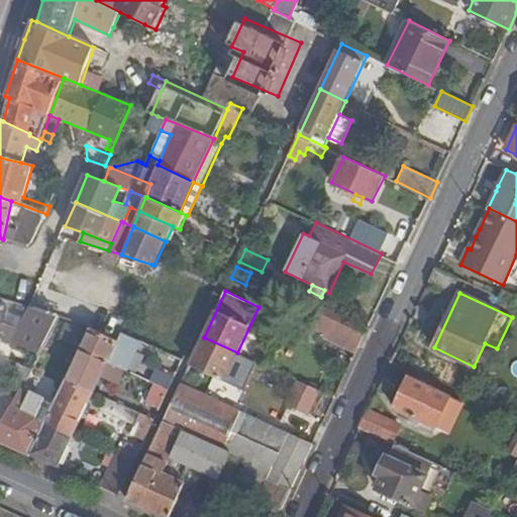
[(315,303),(306,321),(328,332),(337,314),(315,303)]
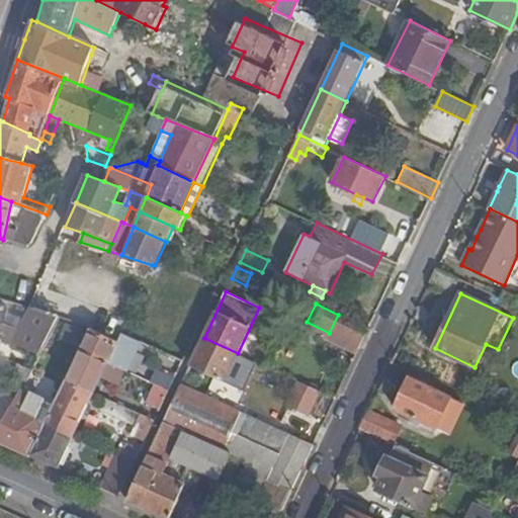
[(0,306),(0,337),(41,353),(60,318),(40,311),(36,316),(22,307),(13,327),(4,324),(9,309),(0,306)]
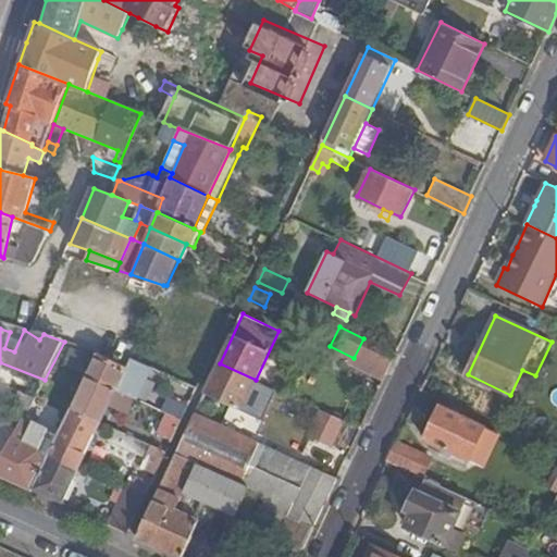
[(353,359),(387,374),(397,354),(363,338),(354,358),(353,359)]
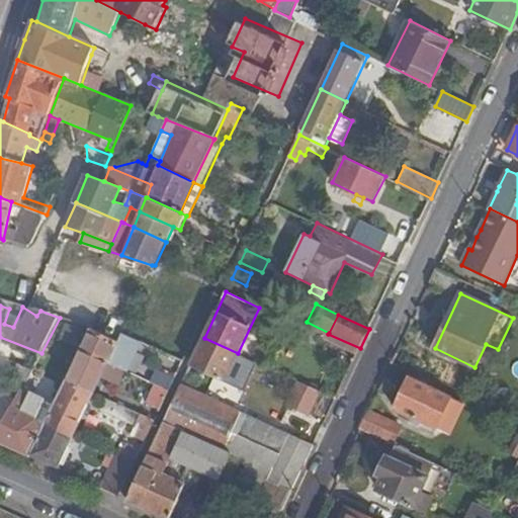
[(127,372),(142,342),(120,332),(118,336),(91,327),(80,350),(109,363),(127,372)]
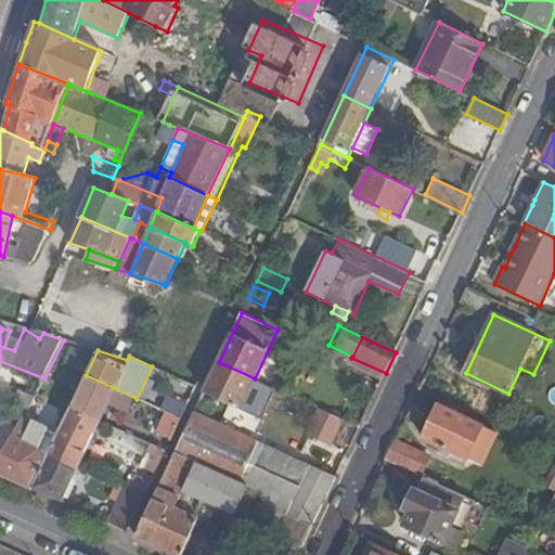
[(255,378),(219,362),(205,391),(242,409),(255,378)]
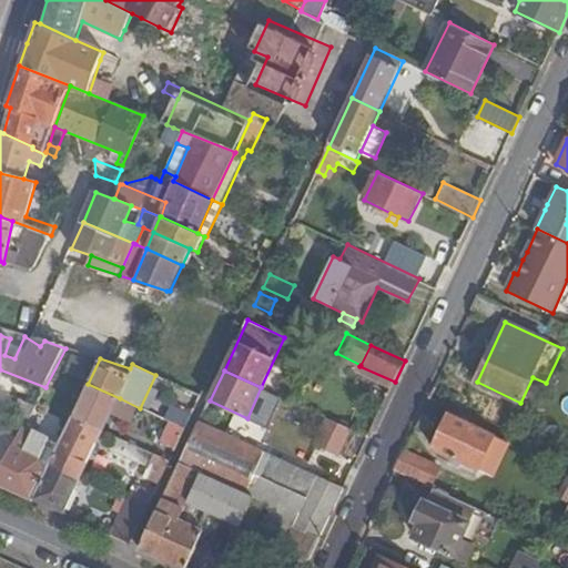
[(72,417),(103,432),(120,398),(88,384),(72,417)]
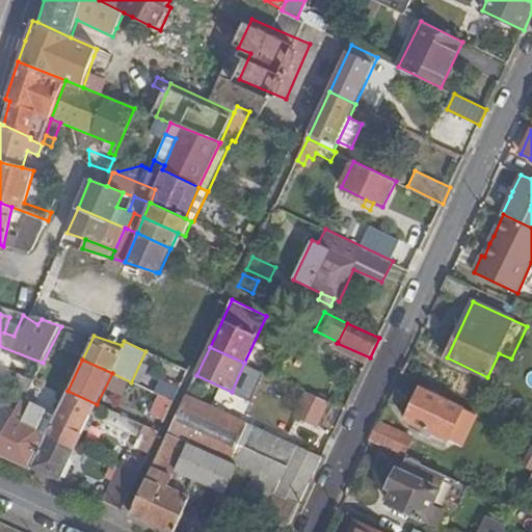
[(12,390),(7,388),(5,394),(22,402),(22,401),(33,378),(19,374),(12,390)]
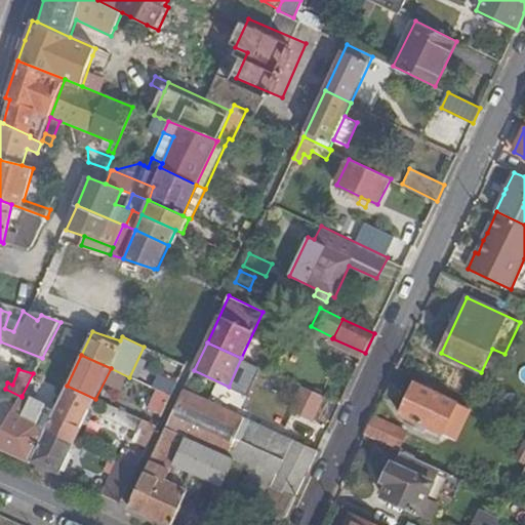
[(159,391),(171,396),(175,388),(156,378),(151,387),(159,391)]
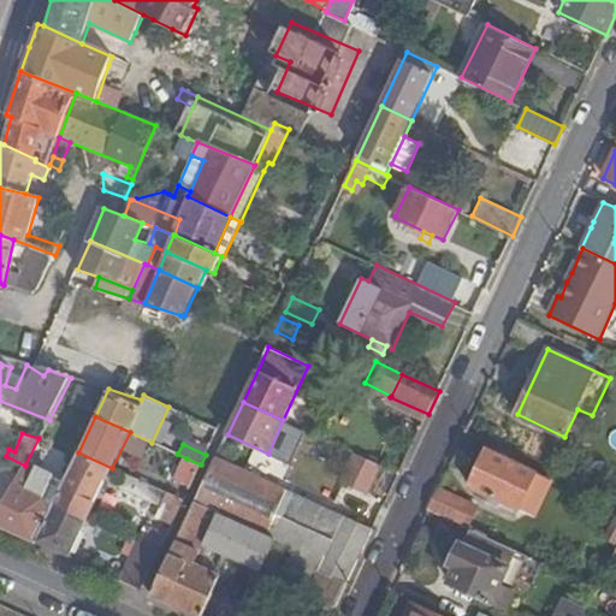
[(537,516),(552,481),(487,451),(472,486),(537,516)]
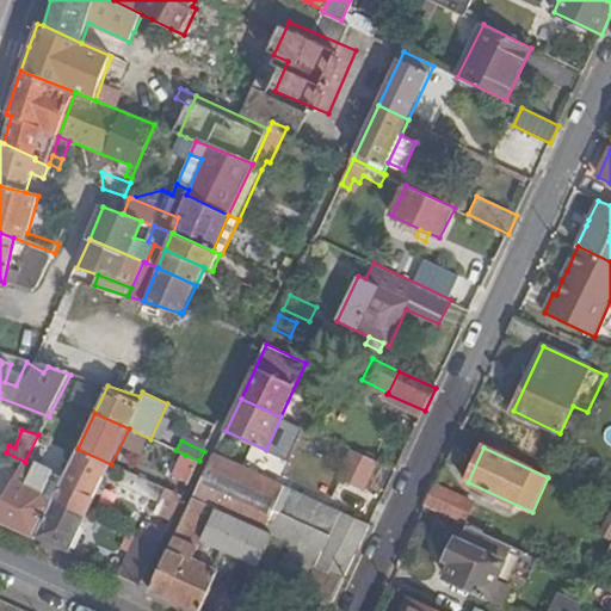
[(65,477),(55,499),(87,514),(111,464),(78,449),(65,477)]
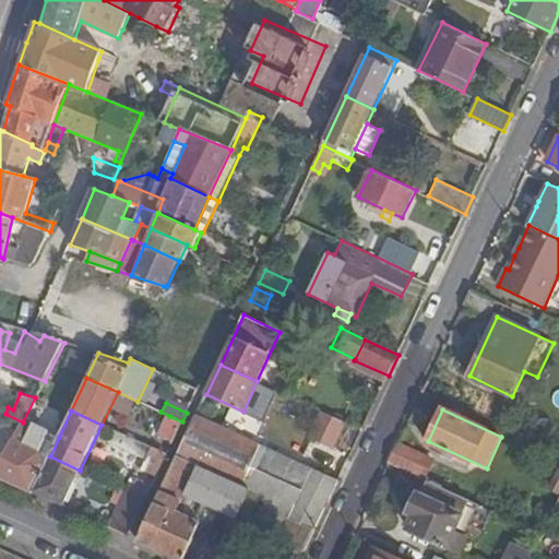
[(330,447),(342,421),(324,414),(312,438),(330,447)]
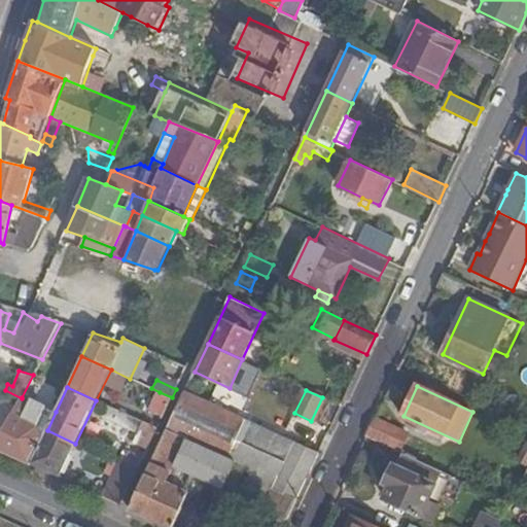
[(130,510),(168,526),(172,526),(188,495),(194,494),(204,490),(212,482),(224,487),(235,464),(245,469),(277,485),(275,489),(297,499),(319,453),(186,391),(130,510)]
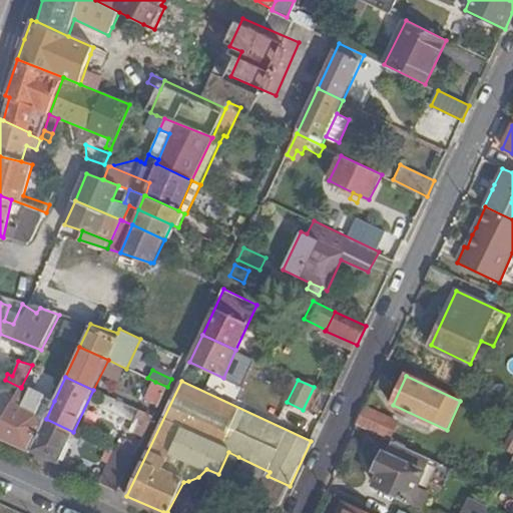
[(146,400),(158,406),(167,387),(155,382),(146,400)]
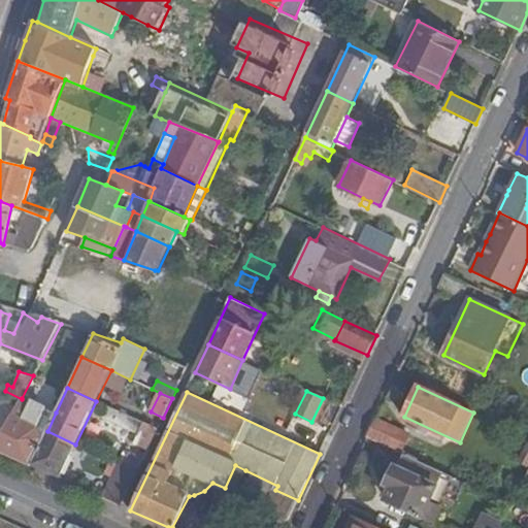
[(22,399),(0,439),(0,452),(31,466),(47,431),(56,413),(32,401),(31,403),(22,398),(22,399)]
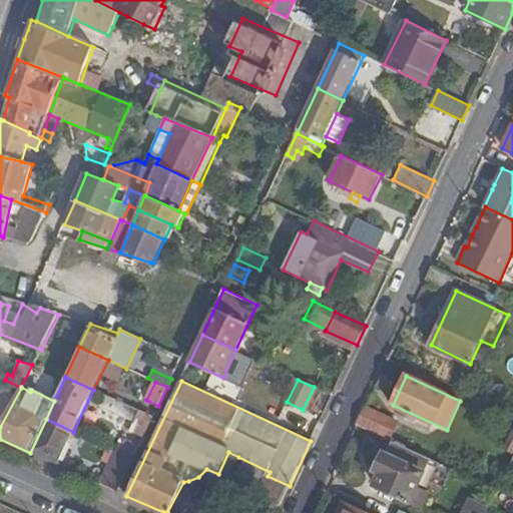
[(131,431),(144,437),(153,418),(105,396),(101,406),(135,422),(131,431)]
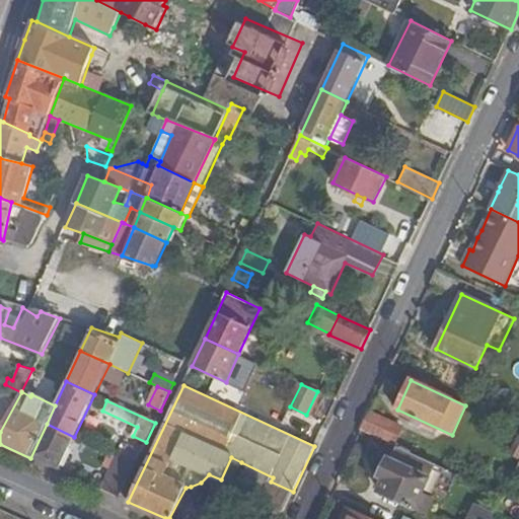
[(372,410),(362,430),(399,447),(405,450),(414,434),(401,428),(402,425),(372,410)]
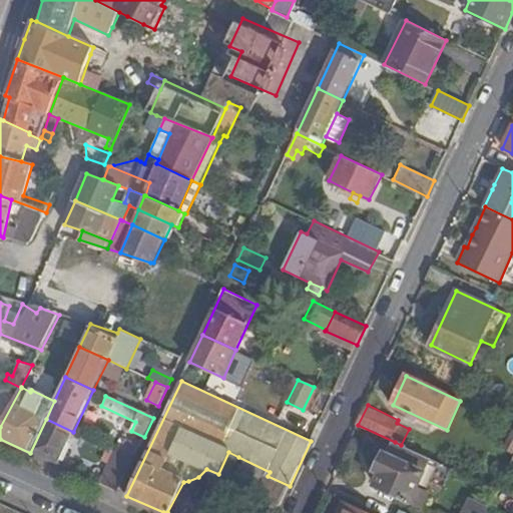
[(46,419),(30,453),(57,465),(73,432),(46,419)]
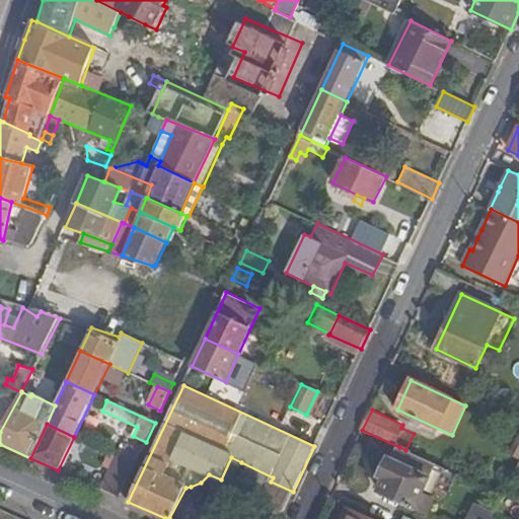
[(518,430),(508,452),(518,457),(518,430)]
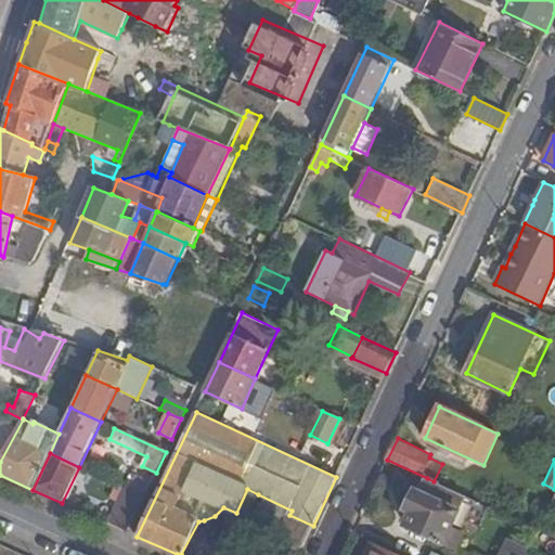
[(434,481),(427,478),(422,491),(415,489),(405,508),(405,510),(411,512),(405,524),(455,547),(463,533),(461,531),(476,501),(434,481)]
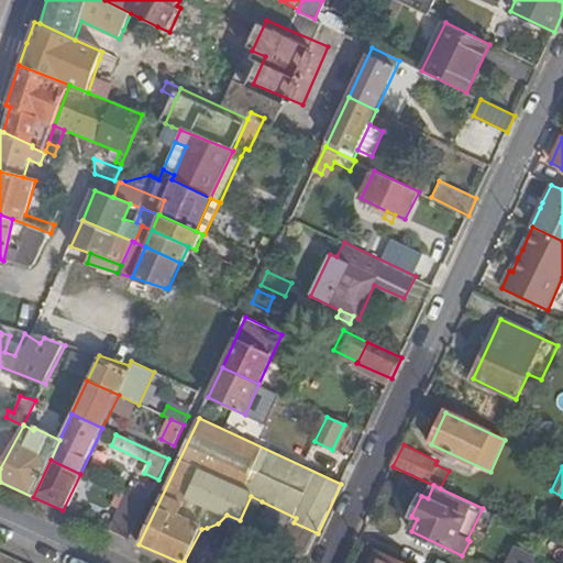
[(130,540),(146,504),(129,495),(111,532),(130,540)]
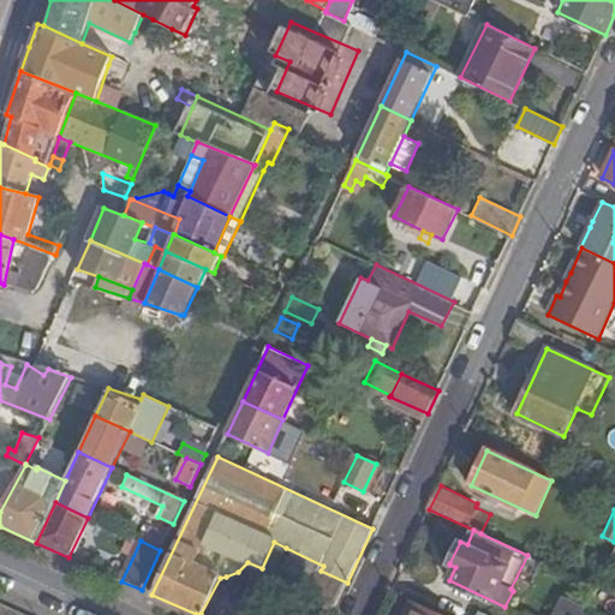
[(273,574),(286,548),(274,542),(262,568),(273,574)]
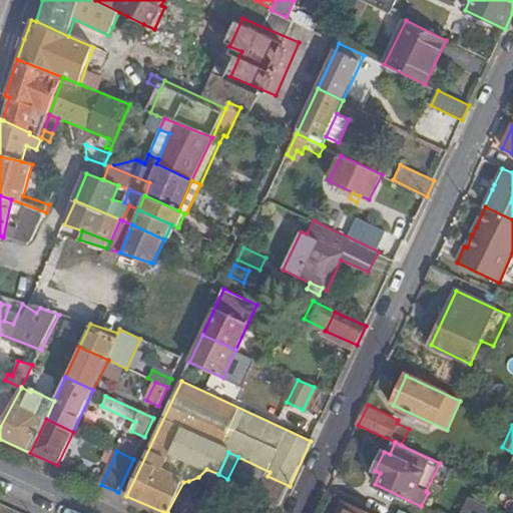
[(369,481),(375,484),(380,473),(375,471),(369,481)]
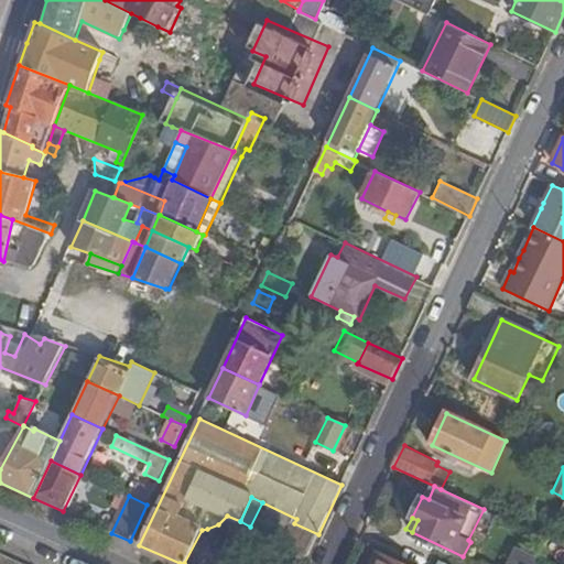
[(278,559),(289,563),(304,563),(318,534),(294,523),(278,559)]
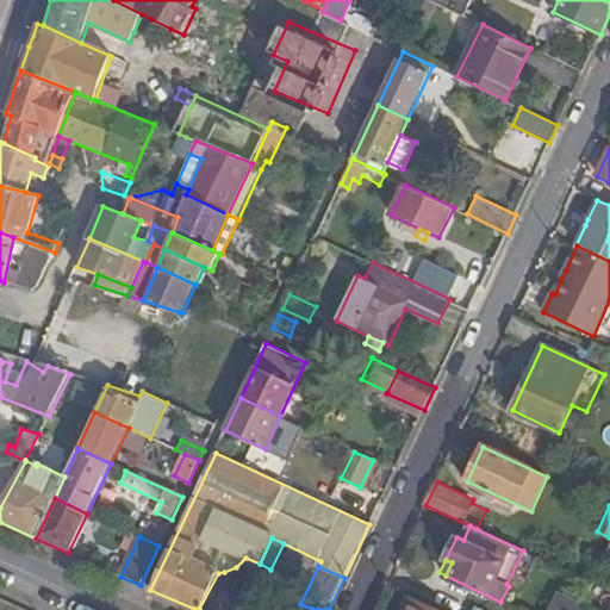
[(440,609),(409,596),(402,609),(440,609)]
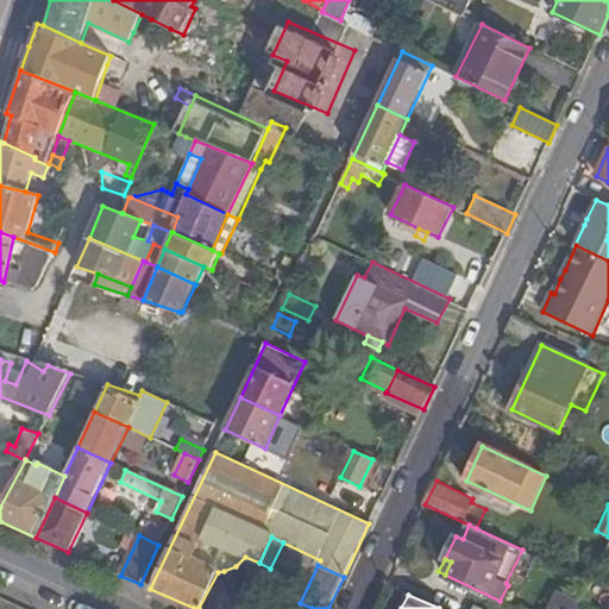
[(577,608),(578,607),(579,604),(563,597),(557,608),(577,608)]
